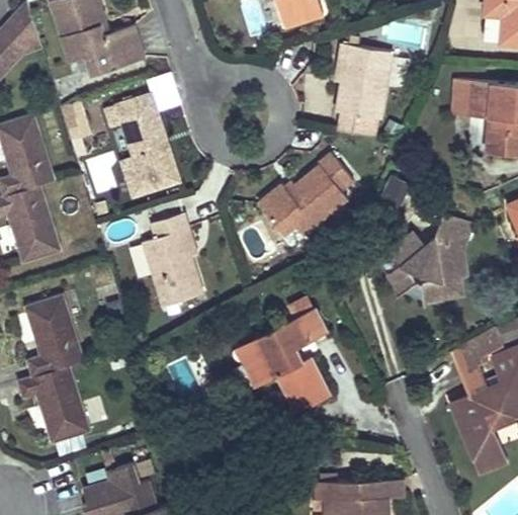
[(98,0),(57,0),(49,3),(69,65),(86,60),(90,77),(145,60),(134,25),(108,33),(100,35),(98,27),(106,25),(98,0)]
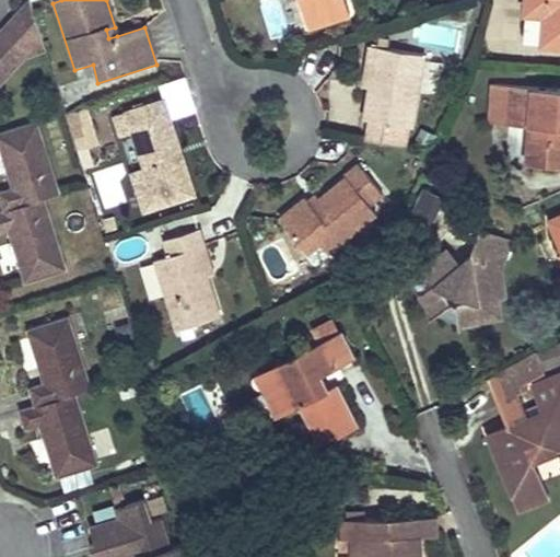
[(351,15),(346,0),(299,0),(308,30),(351,15)]
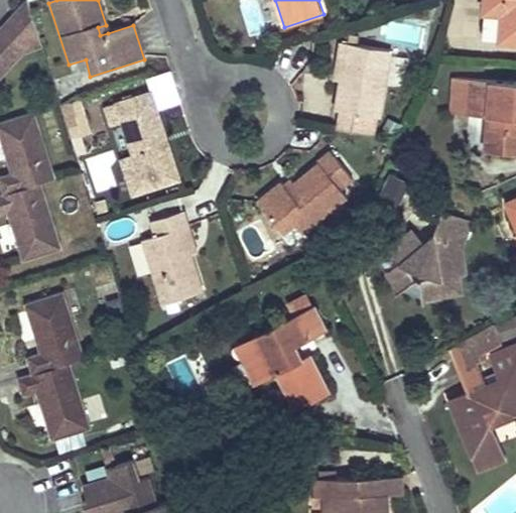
[(515,0),(487,0),(486,11),(501,13),(500,40),(515,40),(515,0)]
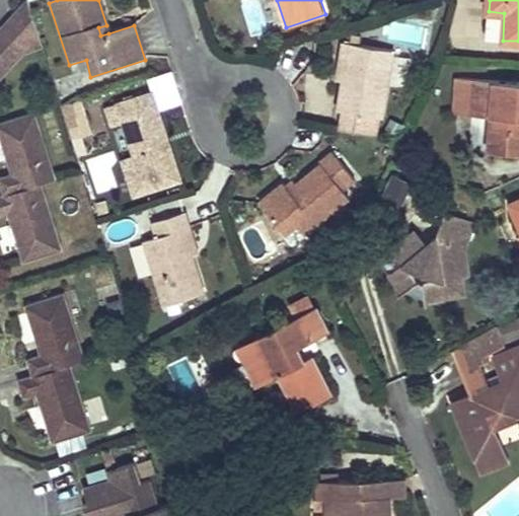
[(43,48),(28,2),(0,32),(0,78),(22,54),(43,48)]
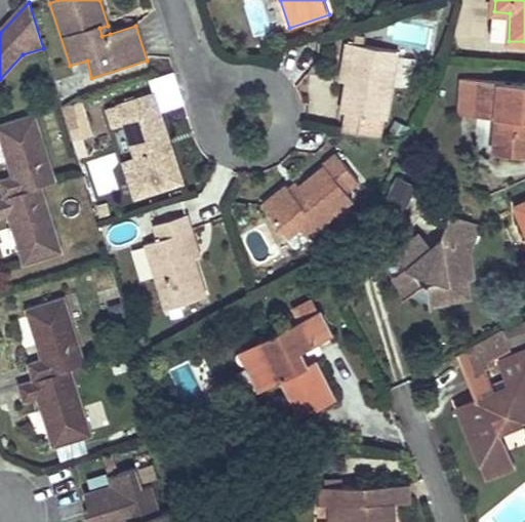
[(510,13),(494,11),(492,39),(509,41),(510,13)]
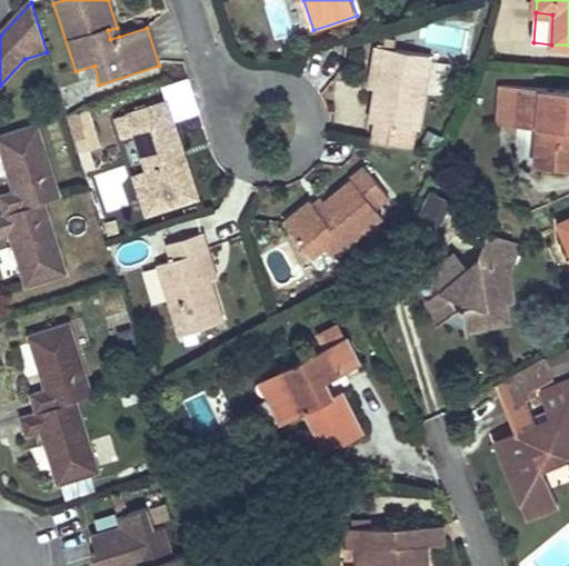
[(119,37),(117,28),(108,30),(110,39),(119,37)]
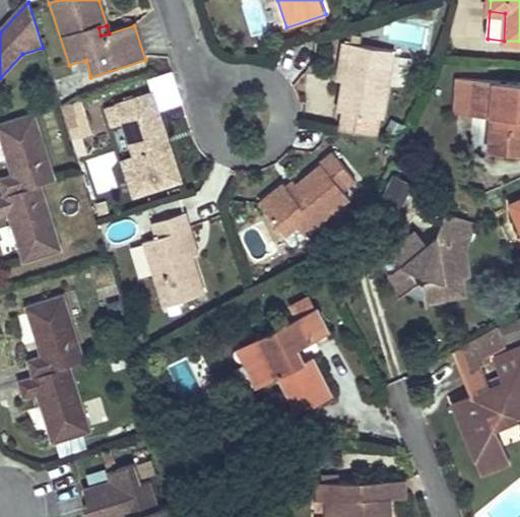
[(344,82),(338,113),(344,114),(340,134),(367,138),(370,118),(382,120),(394,53),(362,48),(364,40),(353,38),(352,46),(345,44),(341,61),(348,62),(344,82)]
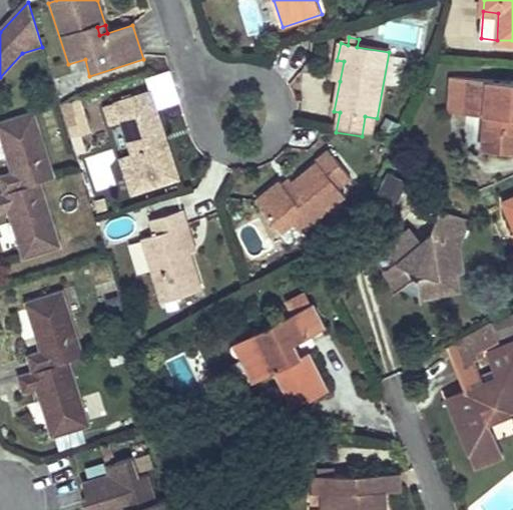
[(344,61),(337,60),(333,80),(340,81),(344,61)]
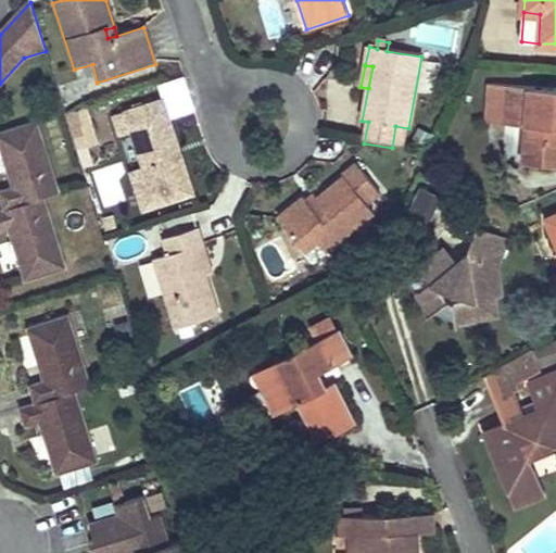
[(505,125),(508,87),(490,86),(487,124),(505,125)]
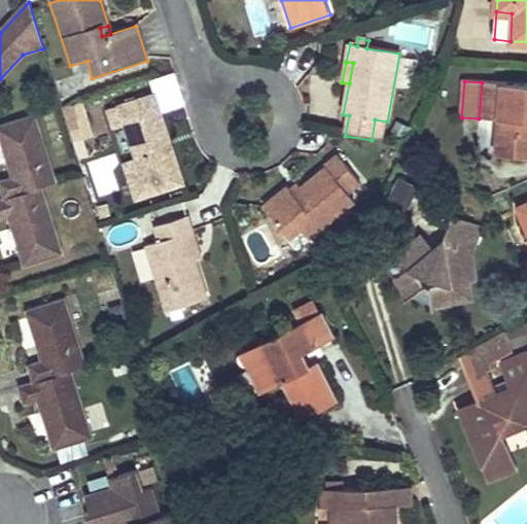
[(526,85),(482,82),(479,118),(499,119),(496,155),(526,158),(526,85)]
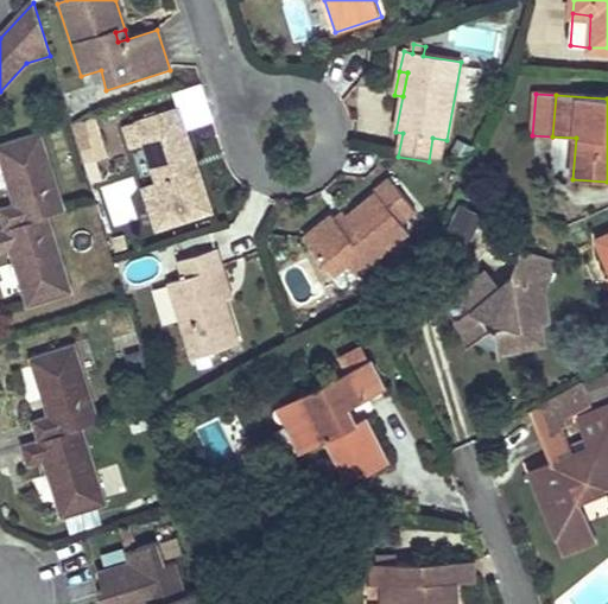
[(181,112),(137,126),(143,147),(156,186),(144,190),(157,233),(215,215),(202,173),(195,176),(192,166),(198,164),(181,112)]
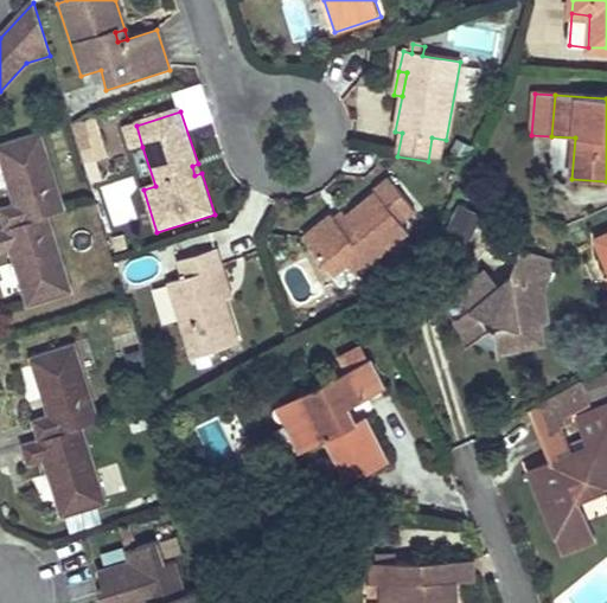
[(132,151),(142,147),(136,126),(125,130),(132,151)]
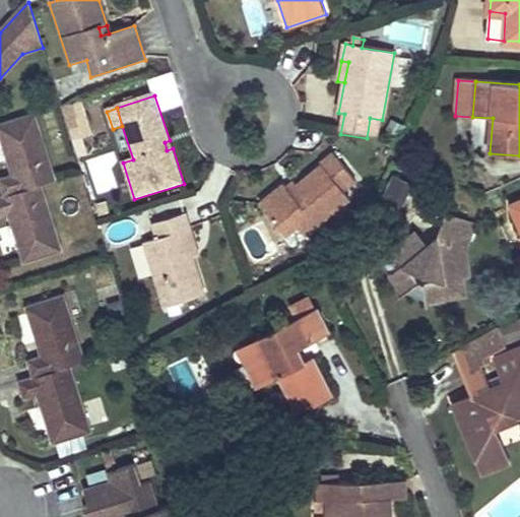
[(35,115),(0,125),(0,140),(11,177),(0,180),(0,187),(3,197),(41,186),(55,181),(35,115)]
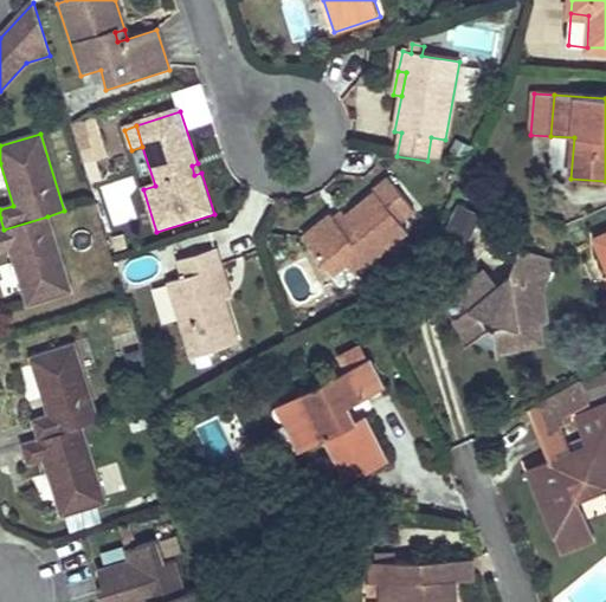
[(98,138),(97,135),(81,140),(82,144),(98,138)]
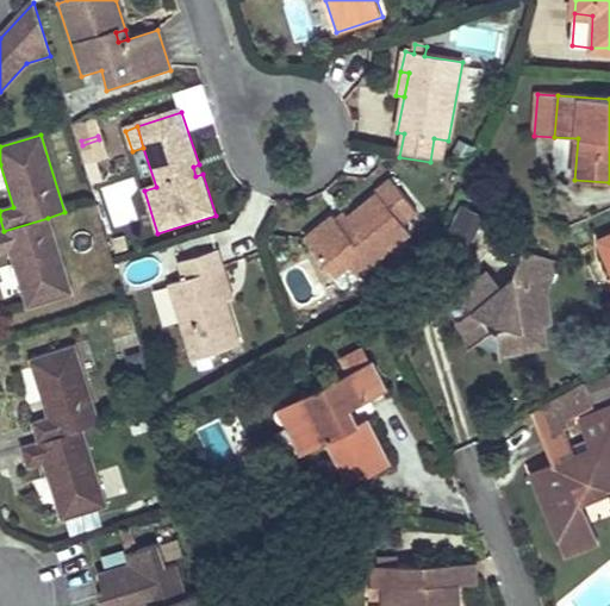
[(106,161),(99,139),(82,145),(89,166),(106,161)]
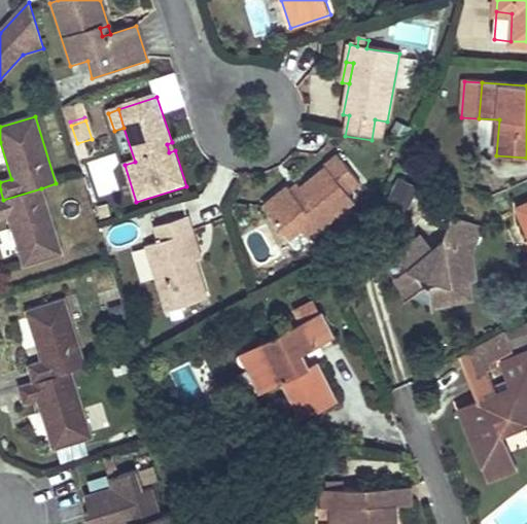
[(289,187),(266,207),(290,239),(302,230),(310,239),(355,202),(328,170),(304,189),(295,197),(290,190),(289,187)]
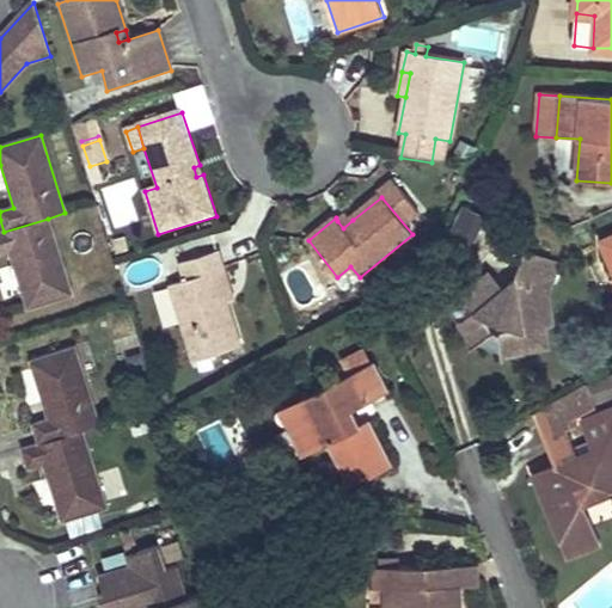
[(347,213),(337,221),(343,228),(353,220),(347,213)]
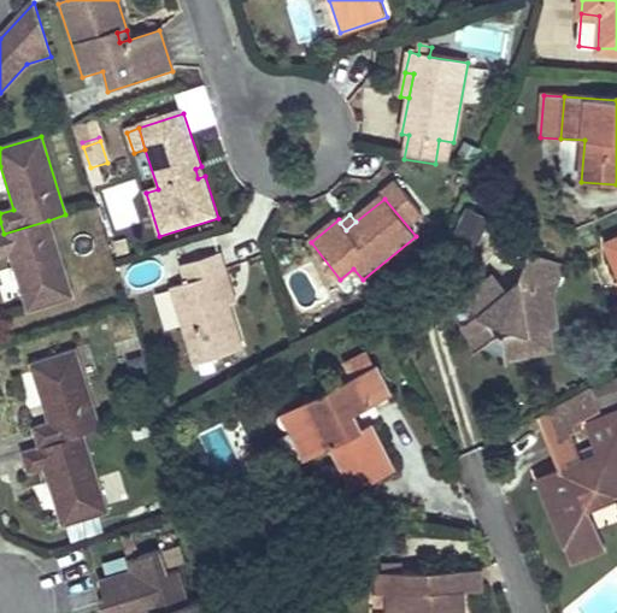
[(4,234),(0,235),(0,257),(9,254),(27,313),(72,299),(48,220),(4,234)]
